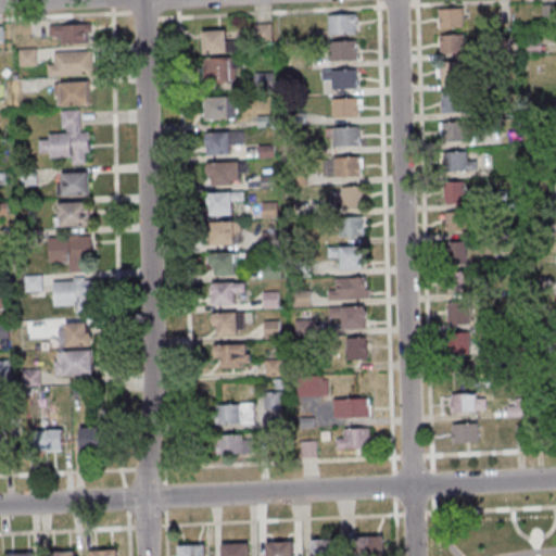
[(540,4),(552,3),(552,7),(555,7),(555,15),(553,15),(553,21),(541,22),(540,4)]
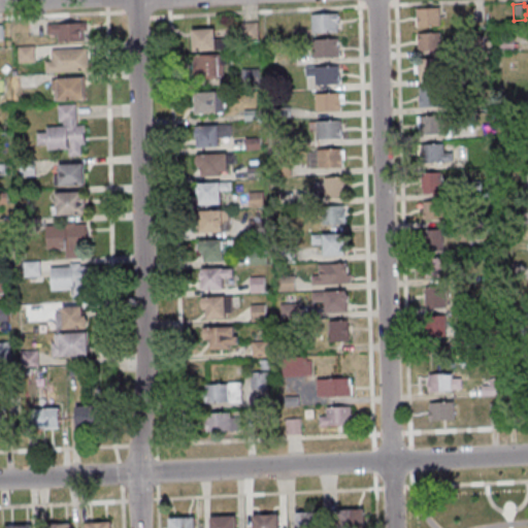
[(437,7),(437,26),(416,27),(415,20),(414,8),(437,7)]
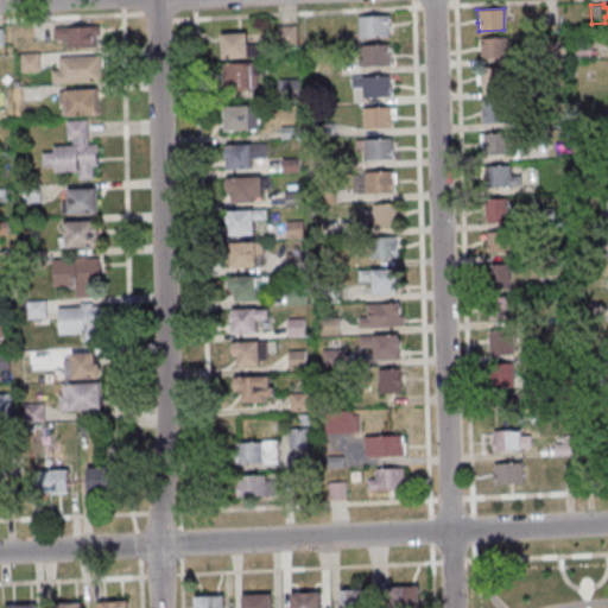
[(355,16),(356,38),(386,37),(386,27),(387,27),(387,14),(355,16)]
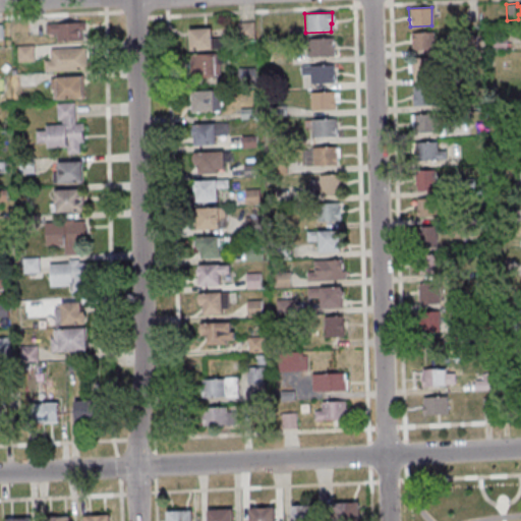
[(45,23),(83,21),(83,31),(80,31),(81,41),(55,42),(55,34),(46,34),(45,23)]
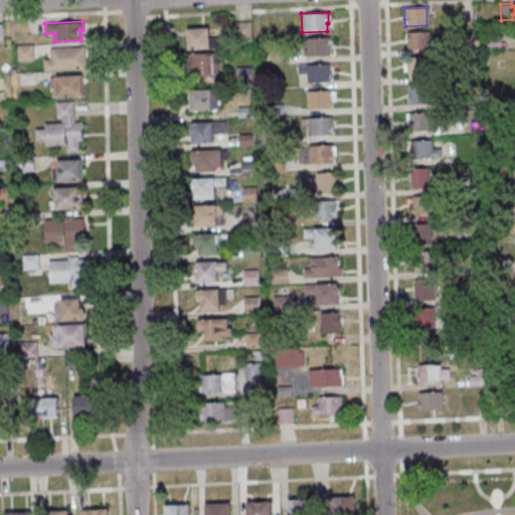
[(248,21),(250,41),(232,43),(231,22),(248,21)]
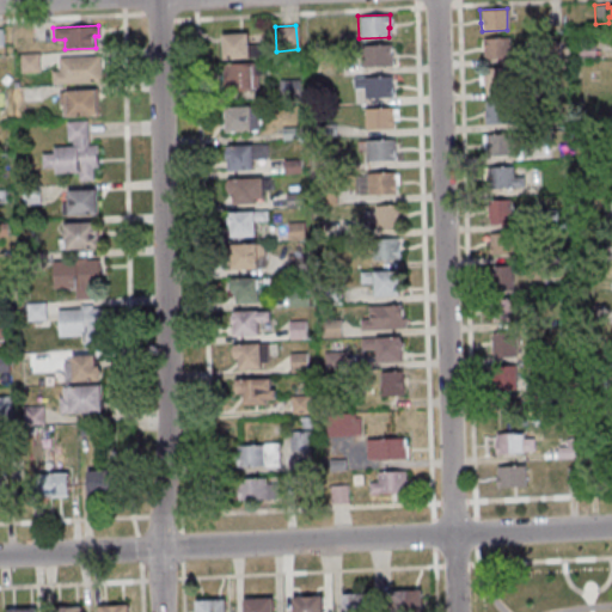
[(219,34),(220,59),(262,56),(262,44),(246,46),(245,31),(219,34)]
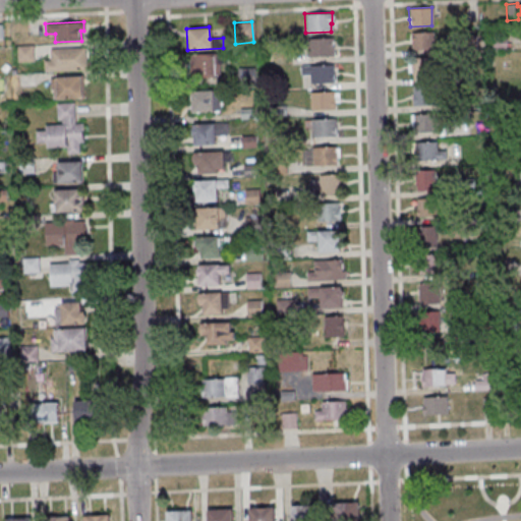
[(431,32),(432,50),(410,51),(409,33),(431,32)]
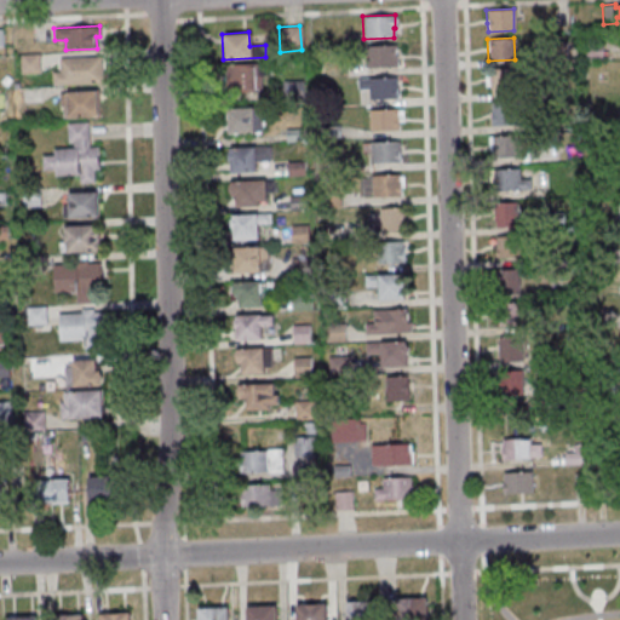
[(601,42),(602,61),(585,62),(584,42),(601,42)]
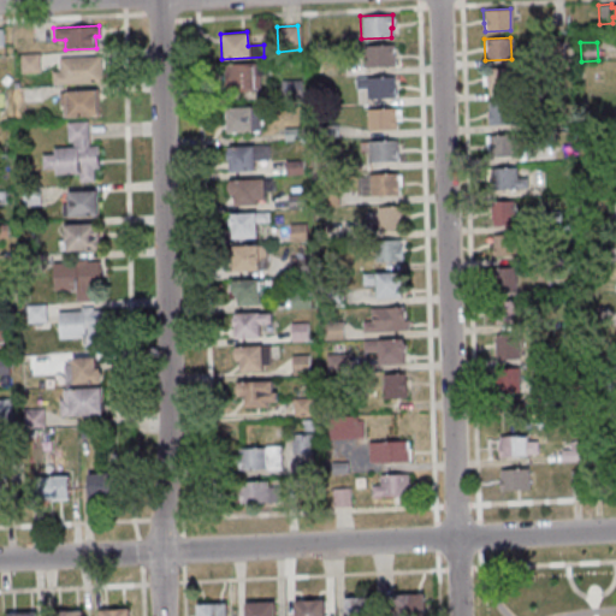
[(391,45),(391,57),(394,57),(394,66),(363,67),(362,46),(391,45)]
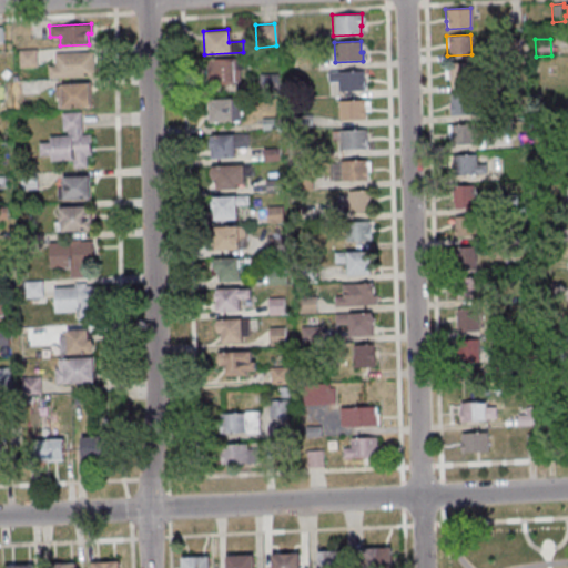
[(497,43),(498,58),(518,58),(518,42),(497,43)]
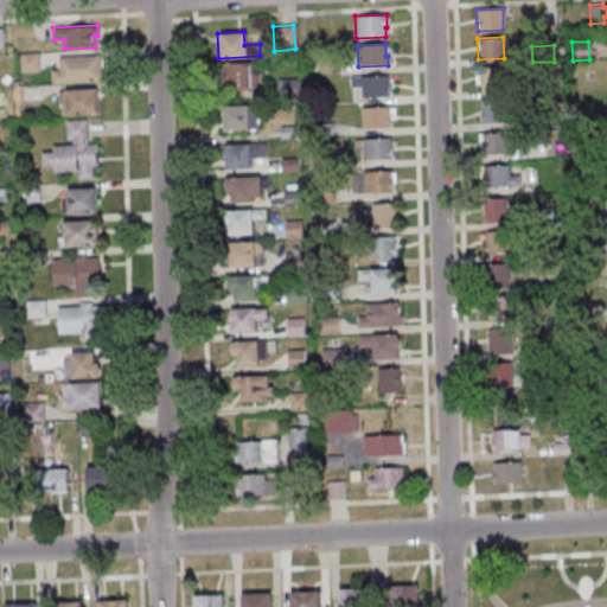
[(37,52),(38,71),(19,72),(18,53),(37,52)]
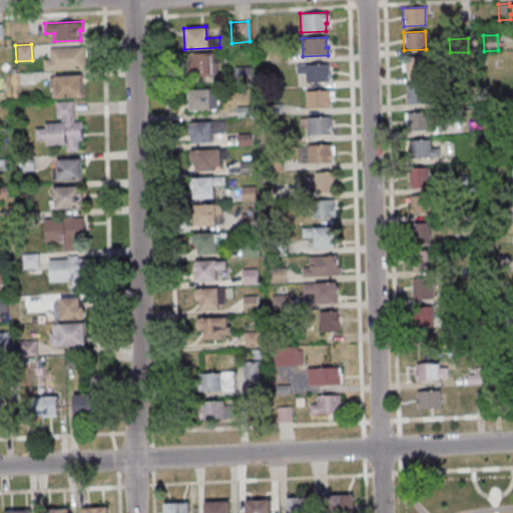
[(48,48),(83,46),(84,68),(43,70),(42,59),(46,59),(45,52),(48,52),(48,48)]
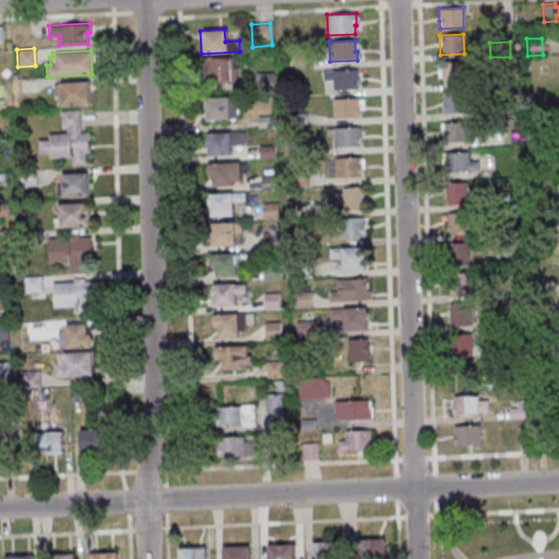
[(241,56),(242,69),(235,69),(235,83),(203,84),(202,58),(241,56)]
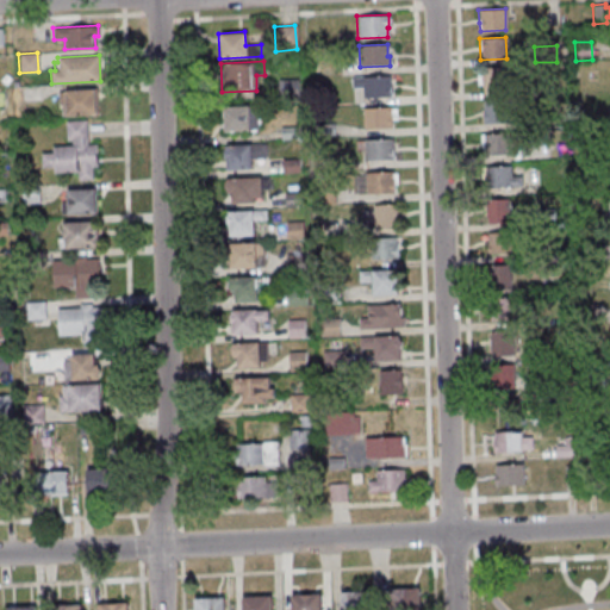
[(481,92),(481,85),(475,85),(475,73),(480,73),(480,67),(503,66),(504,91),(481,92)]
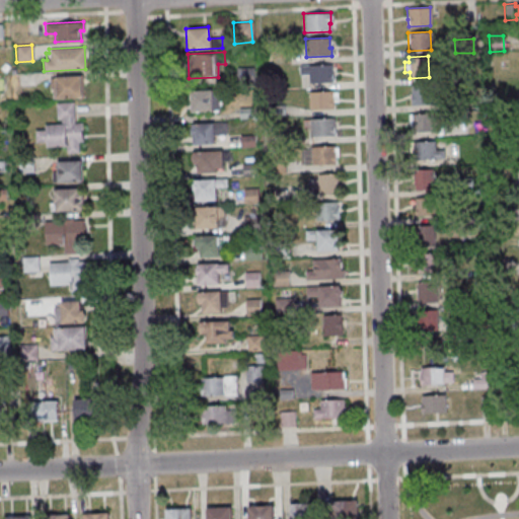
[(298,66),(330,65),(330,72),(332,73),(332,80),(331,82),(308,83),(307,74),(299,74),(298,66)]
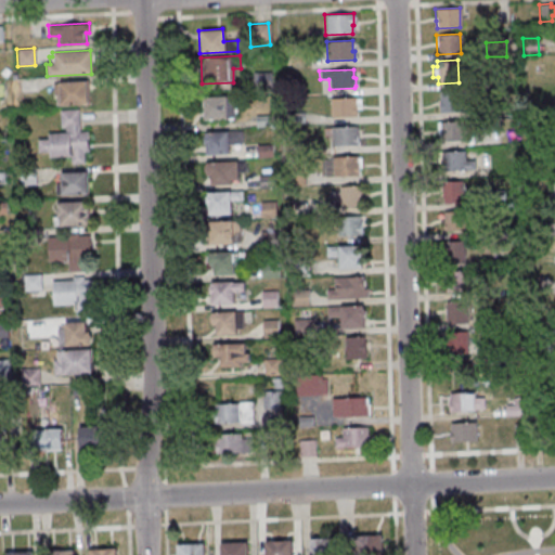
[(269,72),(270,88),(252,89),(252,73),(269,72)]
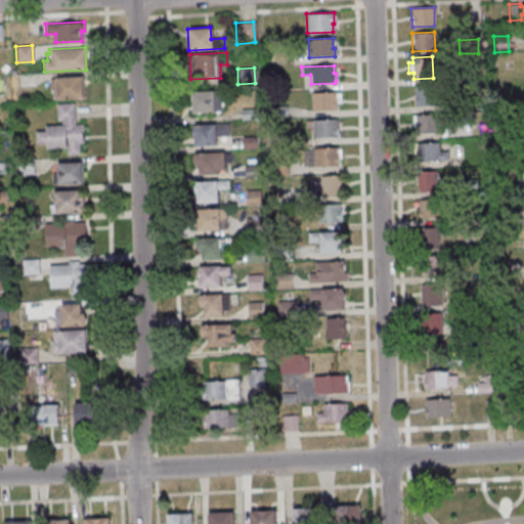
[(49,79),(54,78),(54,77),(80,76),(81,97),(55,98),(55,92),(50,92),(49,79)]
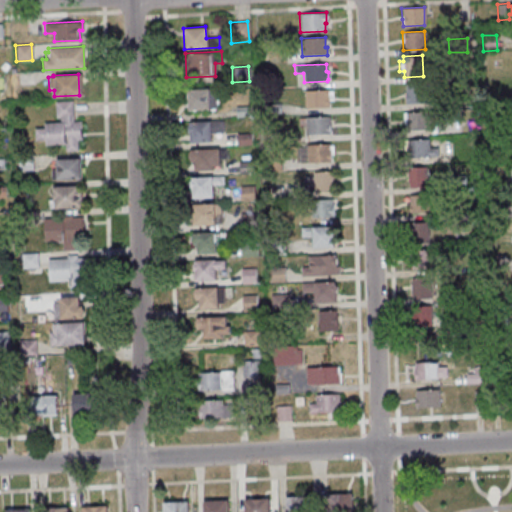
[(404,84),(404,104),(425,103),(425,83),(404,84)]
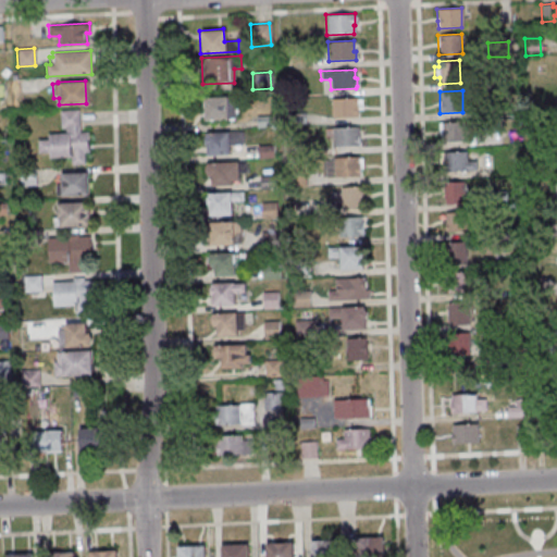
[(202,97),(234,96),(235,118),(203,120),(202,97)]
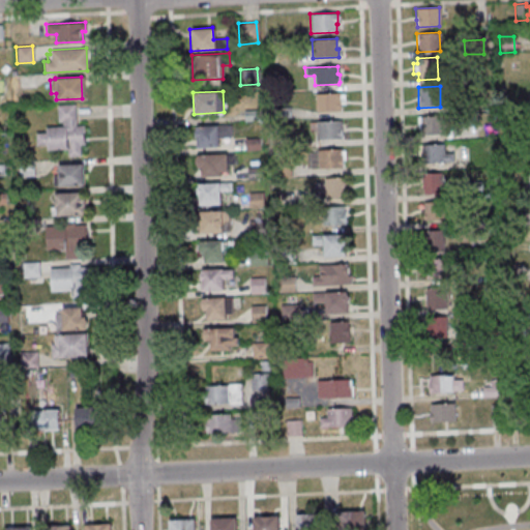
[(315,94),(339,93),(339,99),(340,101),(341,109),(339,111),(316,112),(315,94)]
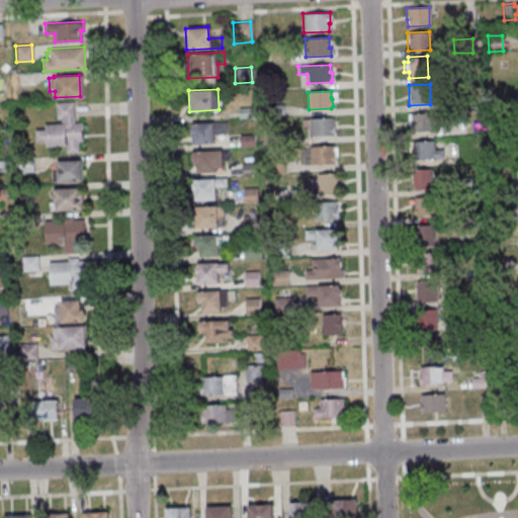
[(451,110),(451,99),(471,97),(472,108),(451,110)]
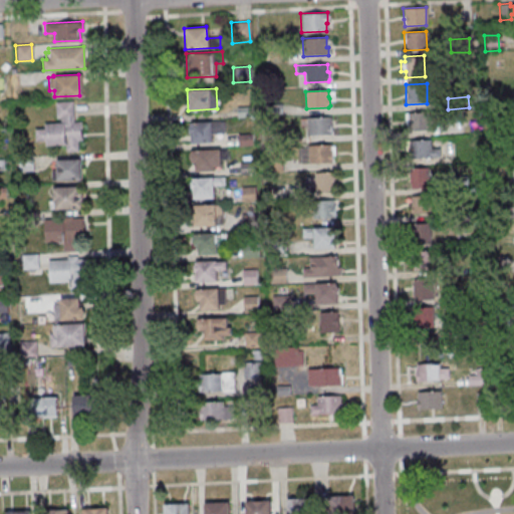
[(53,101),(72,101),(72,122),(80,121),(80,125),(79,125),(80,138),(81,138),(81,141),(77,141),(77,152),(65,152),(65,145),(45,146),(45,140),(33,141),(33,129),(43,129),(43,122),(59,122),(59,118),(54,118),(53,101)]
